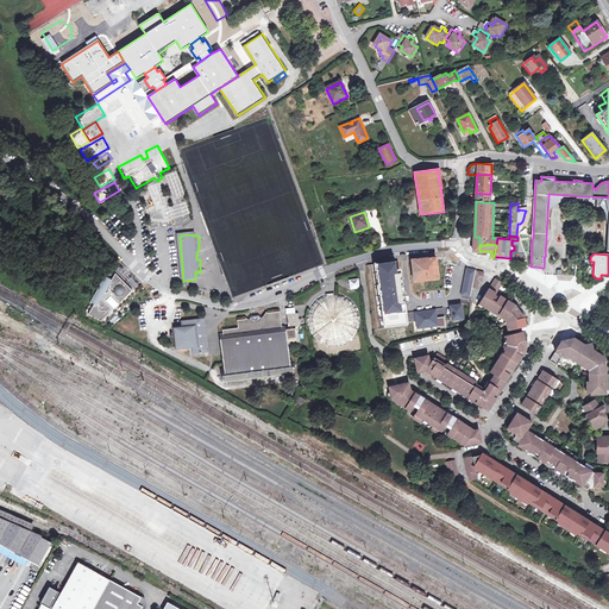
[(438,280),(437,259),(412,261),(414,282),(438,280)]
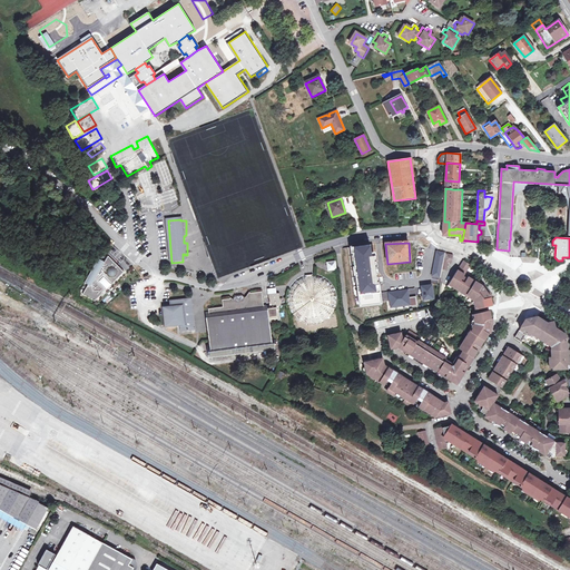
[(372,245),(345,248),(352,304),(379,301),(372,245)]
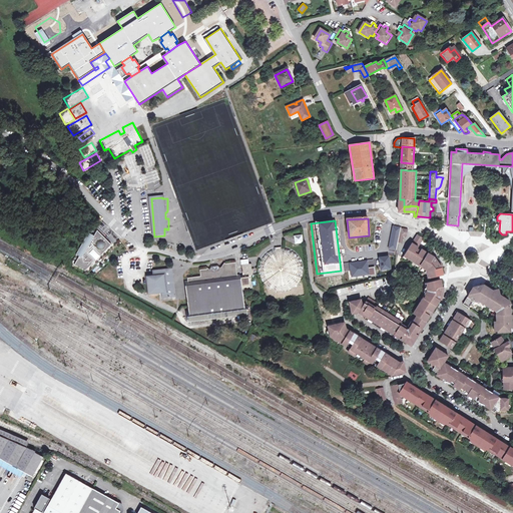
[(112,244),(97,230),(94,235),(89,232),(76,254),(80,257),(75,265),(86,272),(96,261),(88,252),(93,247),(101,255),(112,244)]
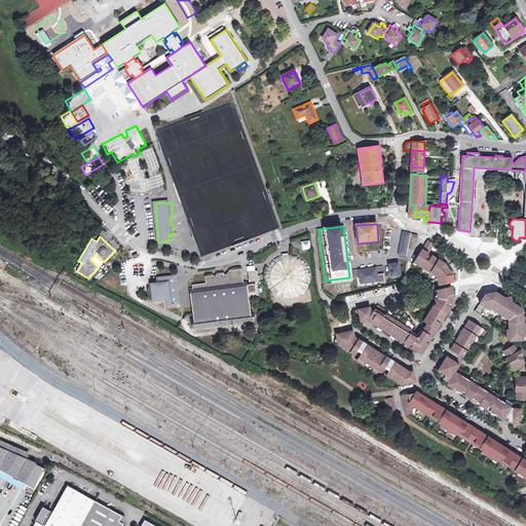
[(418,237),(411,236),(408,251),(413,252),(414,245),(417,245),(418,237)]
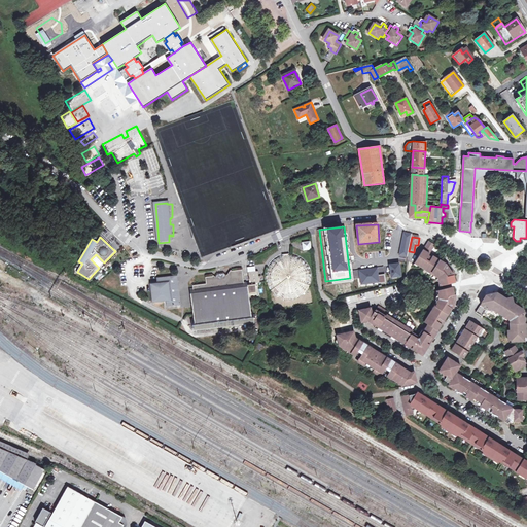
[(303,250),(311,249),(310,241),(303,242),(303,250)]
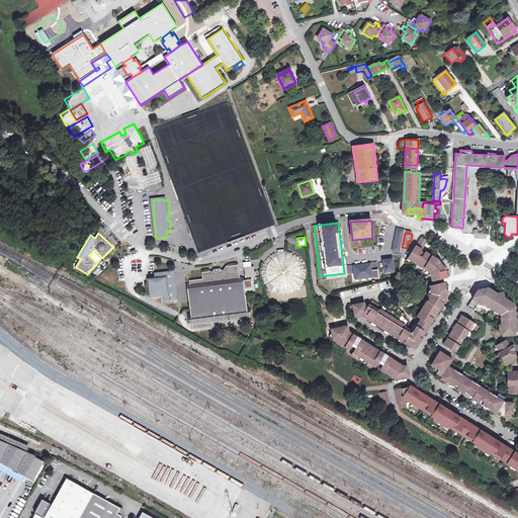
[(429,274),(430,281),(445,278),(444,270),(445,269),(438,258),(436,260),(424,252),(425,251),(422,249),(426,242),(420,238),(405,260),(409,262),(409,261),(429,274)]
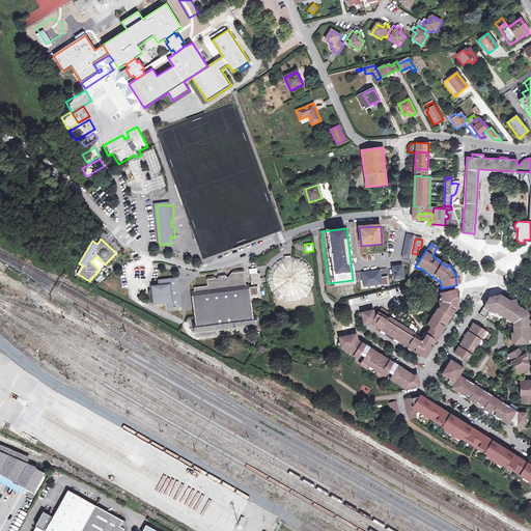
[(385,252),(368,253),(369,260),(385,259),(385,252)]
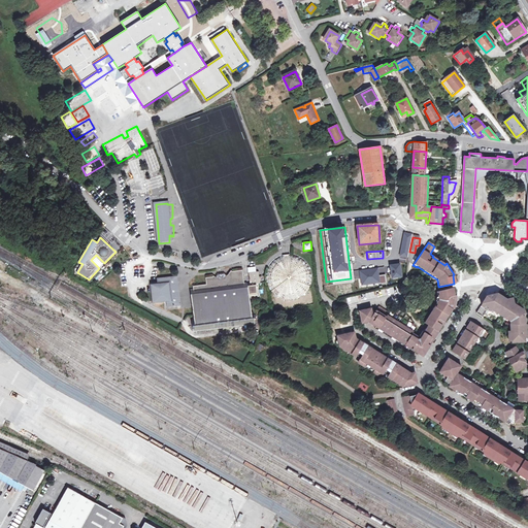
[(265,282),(268,289),(272,295),(278,299),(286,301),(293,301),(300,298),(306,293),(310,287),(311,279),(310,271),(307,265),(302,259),(295,256),(291,256),(288,255),(281,257),(273,261),(268,266),(266,273),(265,282)]
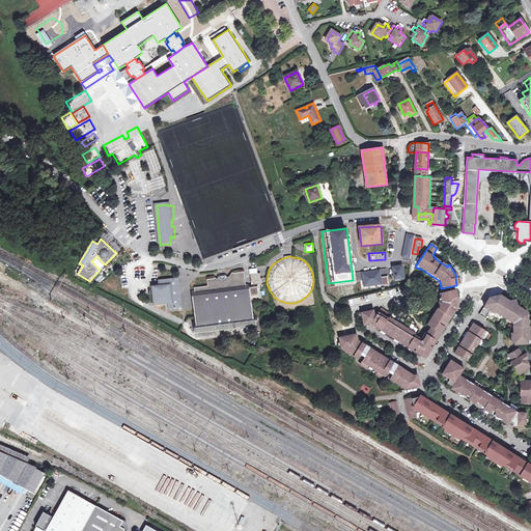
[(215,281),(210,282),(207,282),(208,290),(194,291),(195,296),(192,296),(195,316),(196,325),(196,329),(194,331),(196,333),(197,334),(216,332),(217,334),(217,337),(235,334),(234,332),(234,330),(254,327),(253,317),(252,311),(251,301),(259,300),(258,290),(262,289),(261,277),(251,279),(252,289),(247,289),(245,276),(233,277),(228,281),(225,280),(223,282),(221,281),(218,283),(215,280),(215,281)]
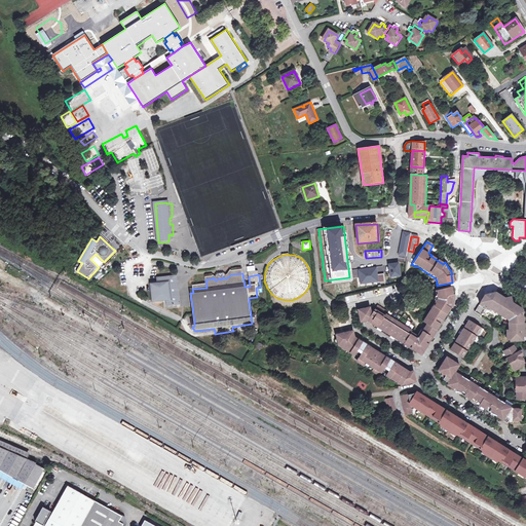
[(156,278),(156,285),(149,285),(150,303),(164,302),(164,308),(179,307),(178,294),(176,291),(178,289),(177,277),(156,278)]
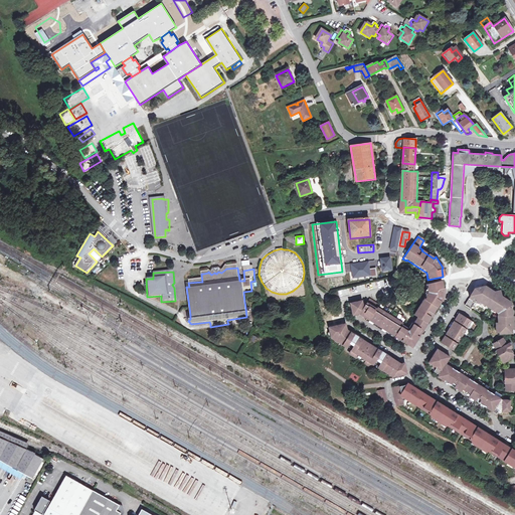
[(415,312),(413,311),(412,313),(411,314),(416,317),(426,323),(430,318),(431,319),(434,315),(432,314),(439,302),(441,302),(443,289),(441,289),(440,281),(425,284),(426,292),(415,312)]
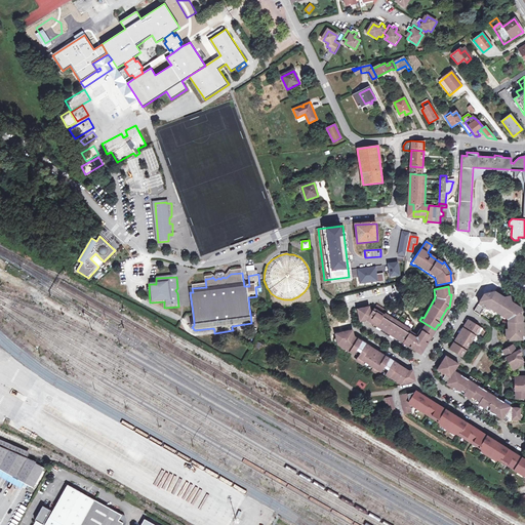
[(521,308),(511,300),(505,297),(495,291),(483,293),(473,310),(479,314),(484,306),(485,304),(487,306),(507,318),(508,328),(506,328),(506,337),(514,337),(514,339),(523,338),(522,337),(522,327),(521,308)]
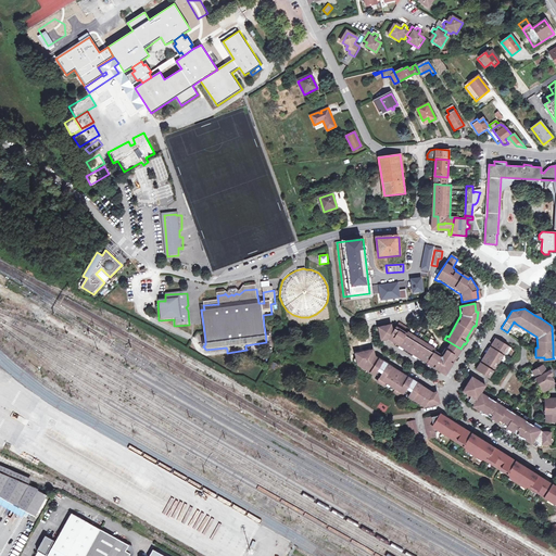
[(387,340),(393,344),(431,367),(437,370),(441,363),(449,368),(460,349),(450,342),(446,350),(444,349),(440,349),(441,356),(439,357),(439,355),(433,353),(434,352),(406,333),(407,331),(396,325),(392,331),(391,331),(389,327),(377,329),(380,342),(387,340)]
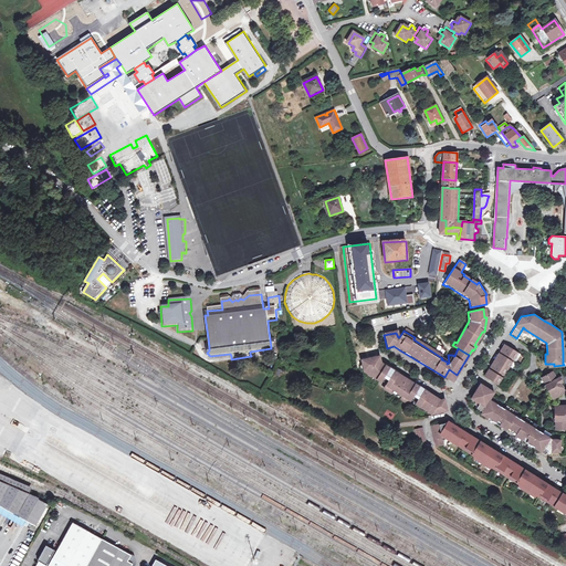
[(270,338),(271,348),(250,352),(250,354),(274,350),(272,338),(270,338)]
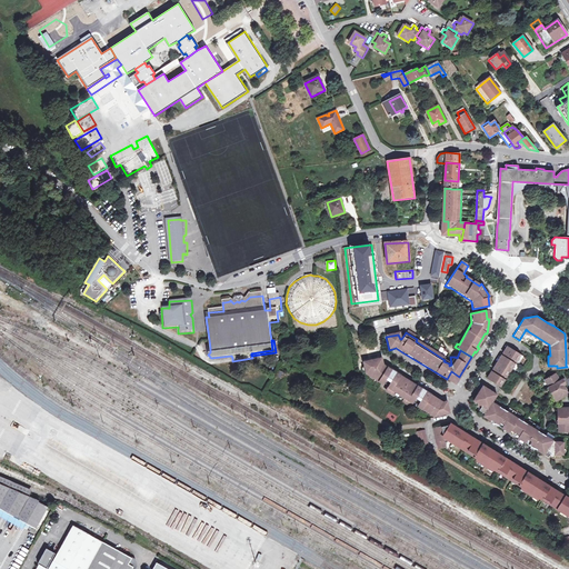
[(519,352),(507,345),(497,361),(487,378),(499,386),(519,352)]
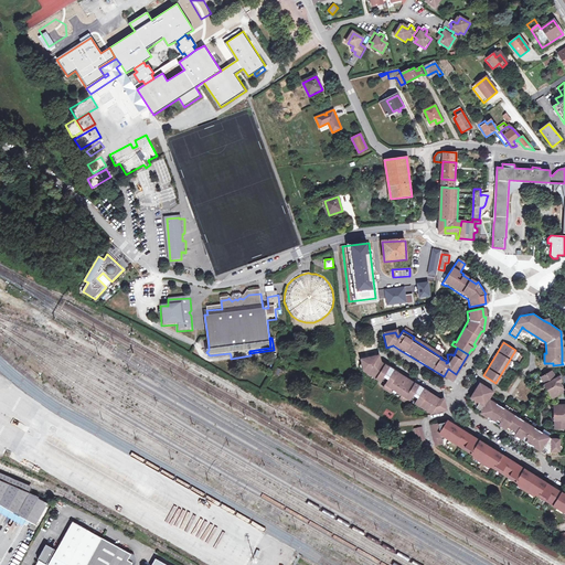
[(209,350),(209,345),(205,347),(206,359),(231,355),(230,353),(210,355),(209,354),(206,352),(209,350)]
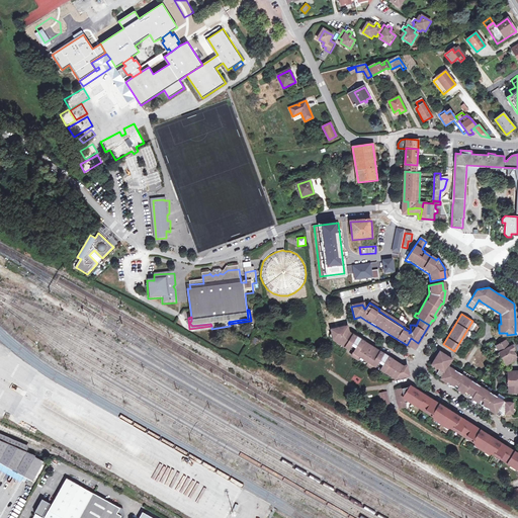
[(348,334),(346,326),(330,330),(333,341),(353,354),(351,357),(373,370),(375,366),(398,380),(406,378),(403,366),(348,334)]
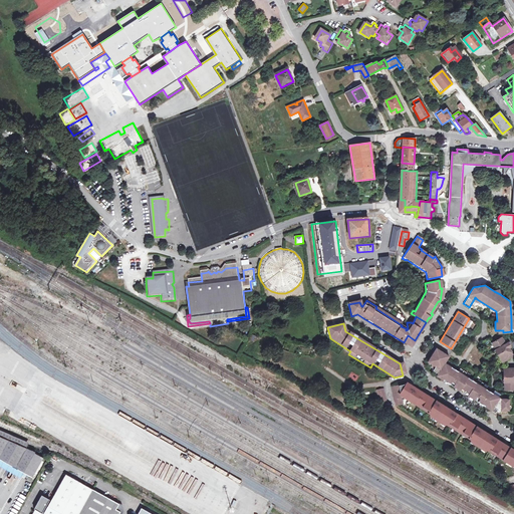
[(411,347),(415,340),(408,335),(404,342),(411,347)]
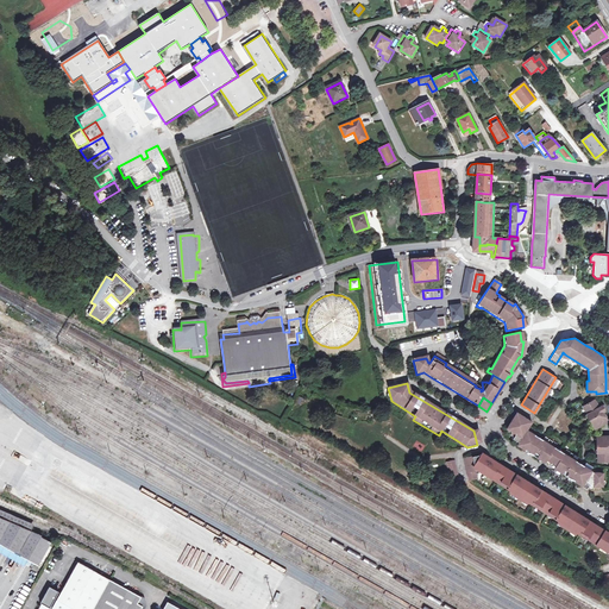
[(584,406),(588,413),(590,413),(594,418),(591,419),(596,427),(608,420),(603,412),(604,412),(602,406),(600,407),(595,400),(584,406)]
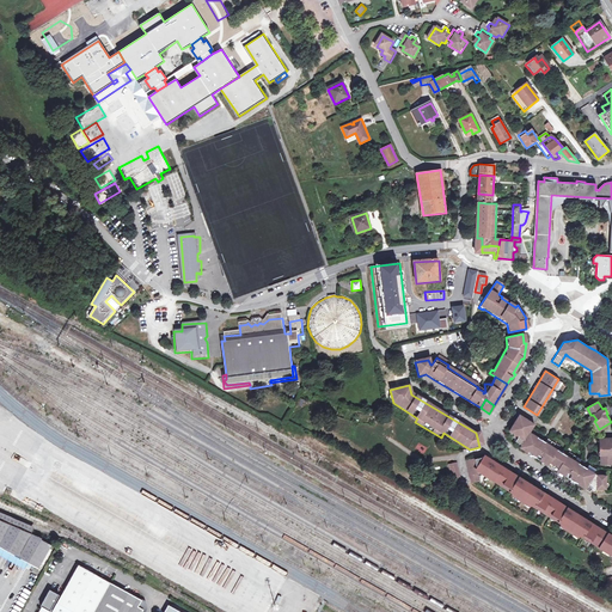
[(561,475),(588,491),(589,488),(592,489),(591,490),(592,490),(592,491),(593,491),(594,491),(595,491),(595,490),(595,489),(605,489),(606,476),(597,476),(595,475),(598,471),(588,465),(587,469),(579,464),(581,460),(569,453),(567,457),(557,451),(560,447),(548,440),(545,444),(538,439),(540,435),(531,429),(532,427),(521,420),(520,421),(516,418),(512,427),(514,441),(519,444),(520,448),(544,464),(546,460),(550,463),(550,464),(558,470),(560,469),(563,471),(561,475)]
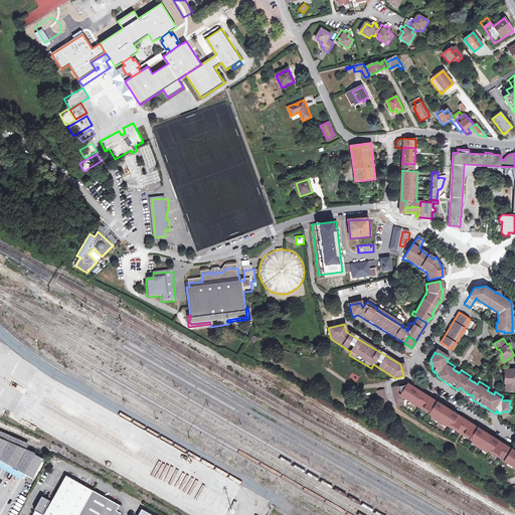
[(507,383),(506,383),(506,390),(514,390),(514,369),(506,369),(506,378),(507,378),(507,383)]
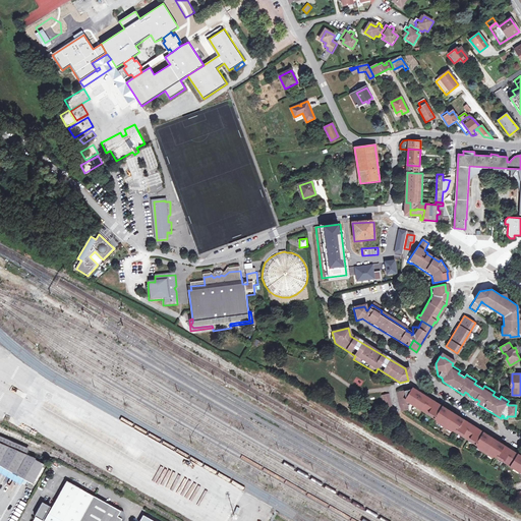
[(410,405),(463,439),(468,442),(518,473),(519,478),(520,477),(520,484),(520,457),(414,390),(404,393),(404,392),(397,393),(401,413),(409,411),(407,406),(410,405)]
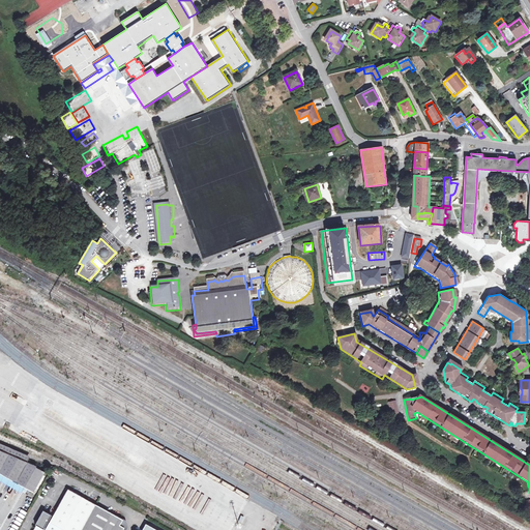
[(393,423),(401,421),(395,402),(388,404),(393,423)]
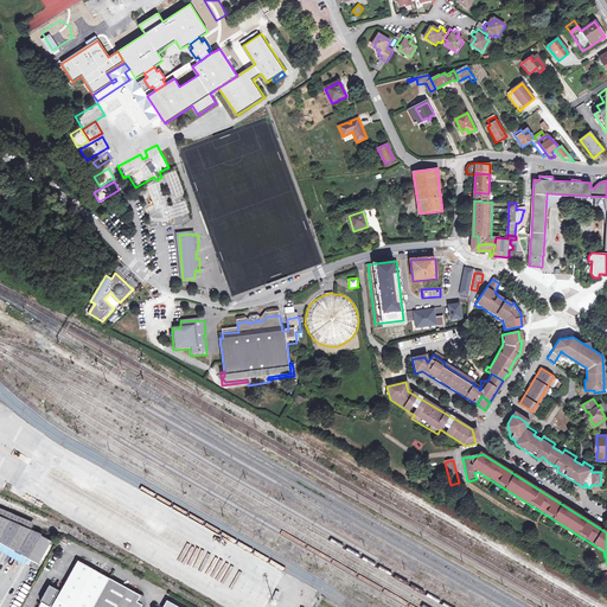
[(0,542),(32,560),(40,564),(52,541),(43,535),(44,534),(33,530),(34,525),(0,511),(0,542)]
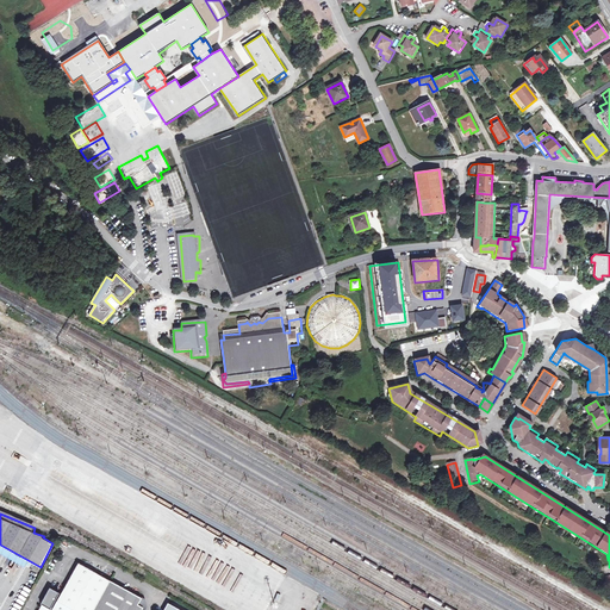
[(0,545),(0,551),(30,567),(32,562),(0,545)]
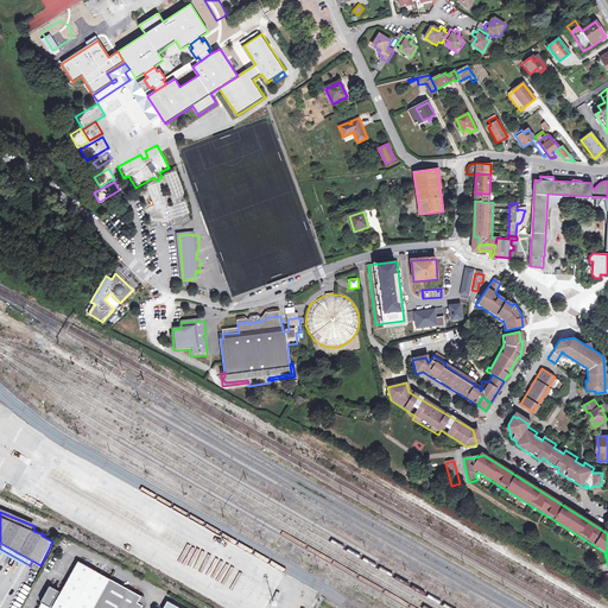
[(51,607),(59,594),(50,589),(40,605),(43,606),(40,607),(94,607),(109,580),(78,563),(73,574),(75,576),(70,584),(68,583),(62,593),(65,594),(61,603),(57,602),(54,607),(51,607)]
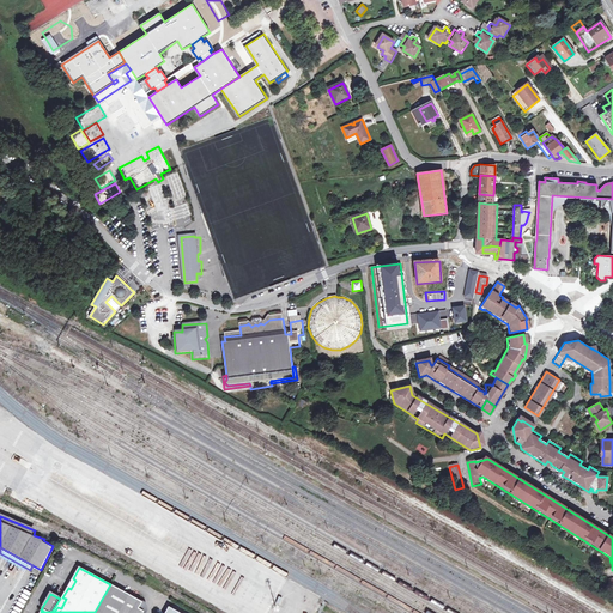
[(110,584),(95,612),(143,612),(145,611),(140,607),(144,601),(110,584)]
